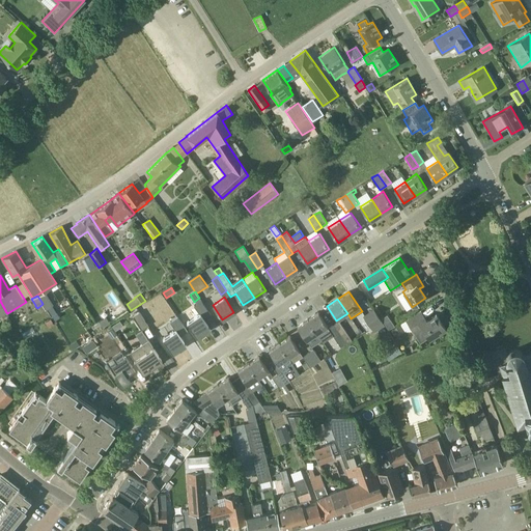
[(198,339),(212,331),(206,322),(213,317),(203,303),(196,308),(201,316),(188,325),(198,339)]
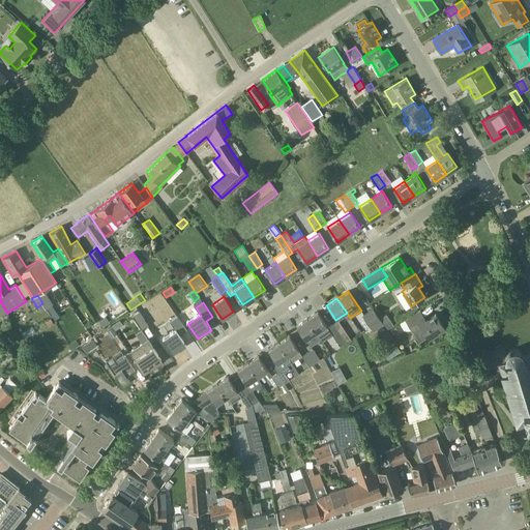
[(53,303),(46,308),(51,318),(59,313),(53,303)]
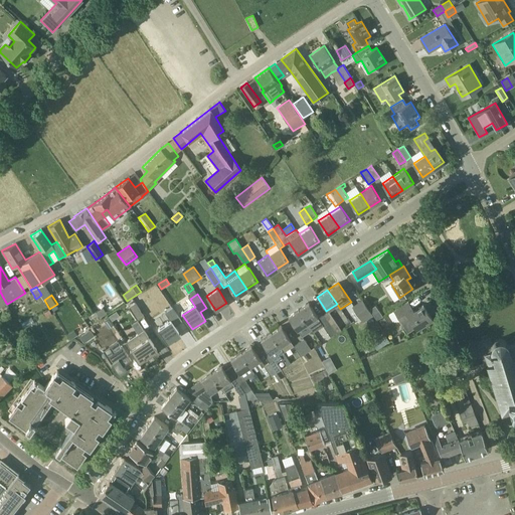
[(360,316),(363,321),(372,316),(362,300),(353,306),(360,317),(360,316)]
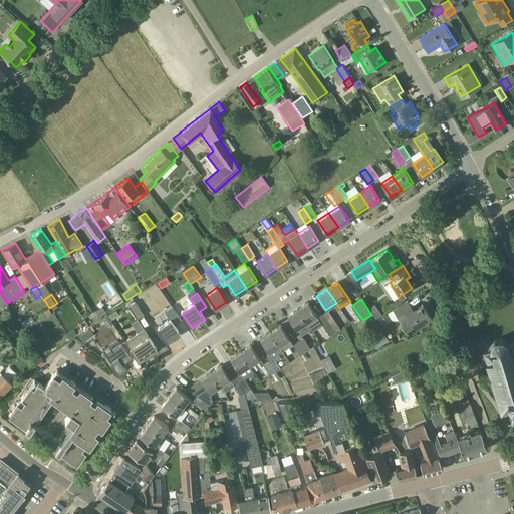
[(415,328),(431,318),(422,304),(413,311),(407,301),(393,310),(407,331),(414,327),(415,328)]
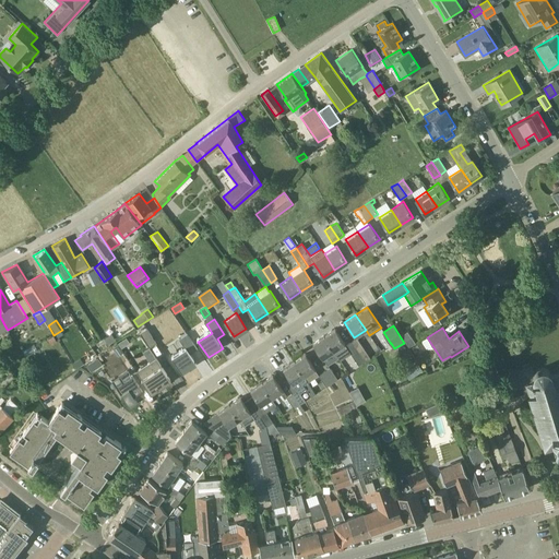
[(156,343),(146,329),(139,333),(149,347),(156,343)]
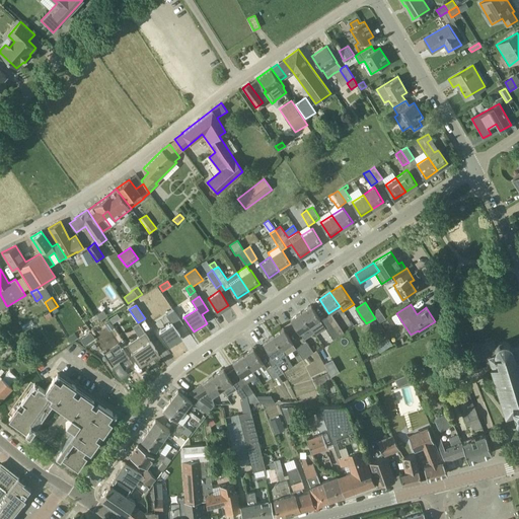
[(310,305),(300,312),(309,326),(315,335),(325,328),(332,340),(338,336),(325,317),(320,320),(310,305)]
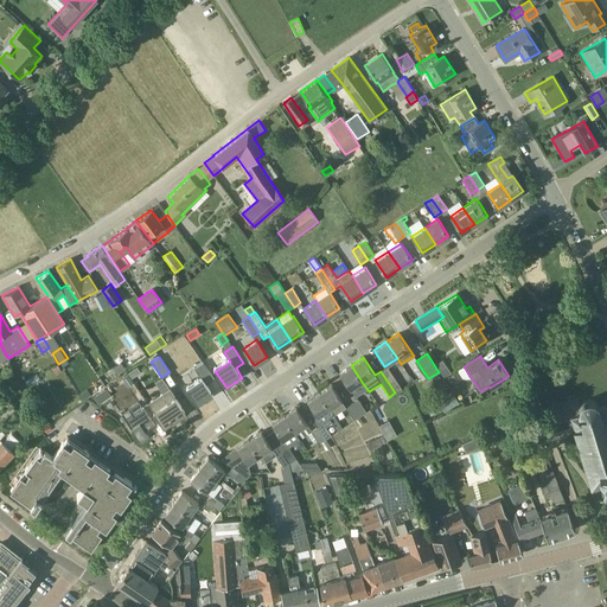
[(117,375),(126,370),(121,363),(113,368),(117,375)]
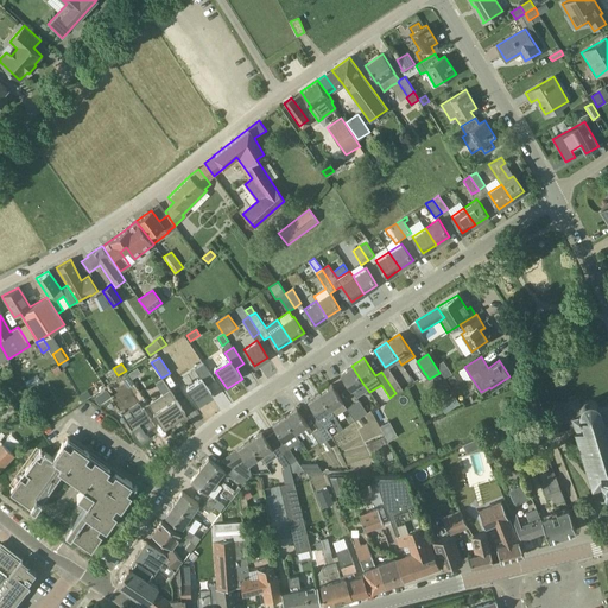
[(200,406),(215,396),(208,386),(216,381),(206,365),(196,371),(202,379),(188,388),(200,406)]
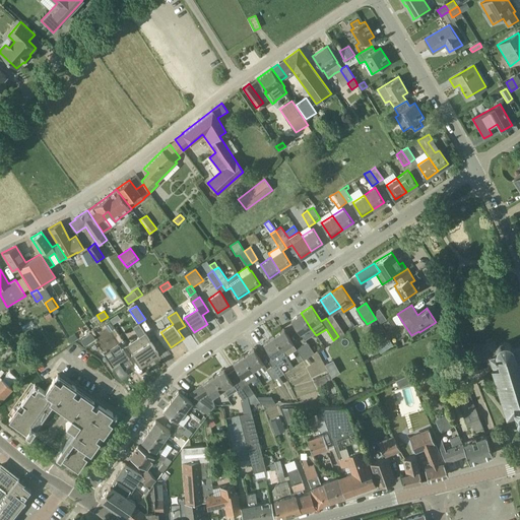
[(310,327),(301,313),(290,320),(300,334),(310,327)]
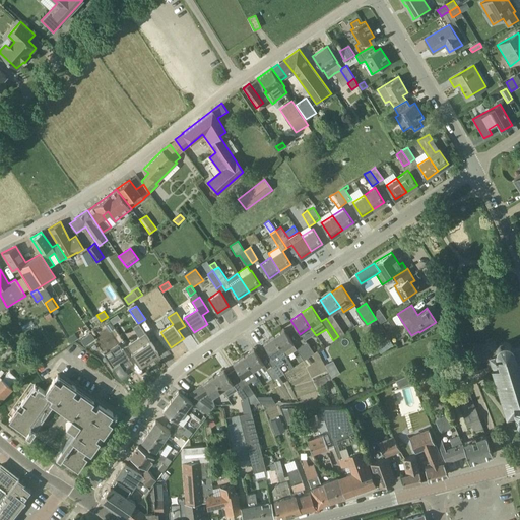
[(382,313),(377,317),(381,323),(386,319),(382,313)]
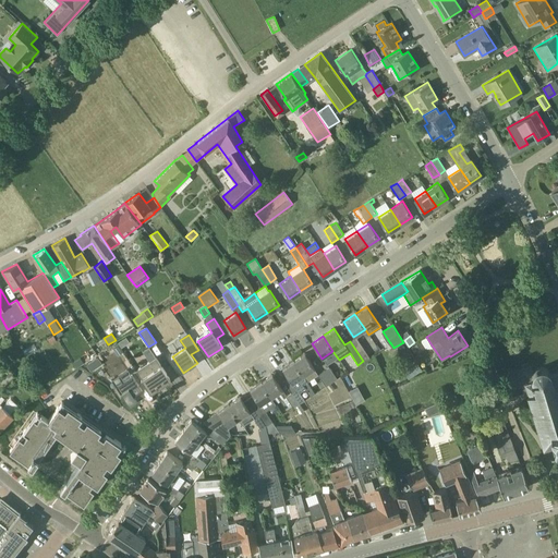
[(125,337),(118,342),(121,348),(130,342),(125,337)]
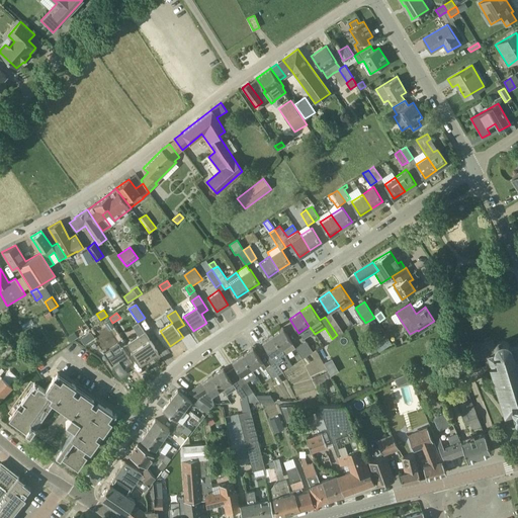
[(330,314),(325,317),(337,335),(343,332),(330,314)]
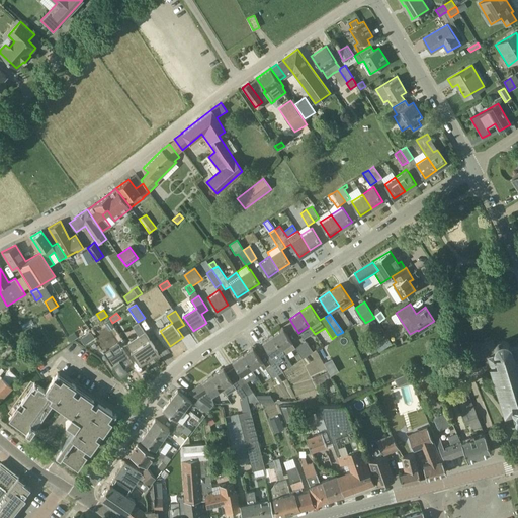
[(386,327),(394,322),(390,317),(382,321),(386,327)]
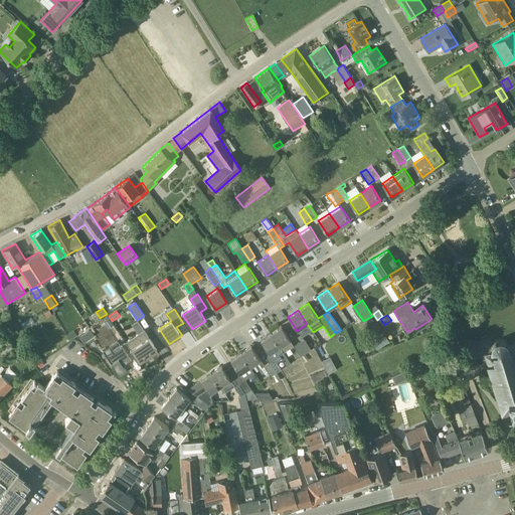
[(281,326),(271,333),(280,347),(290,340),(281,326)]
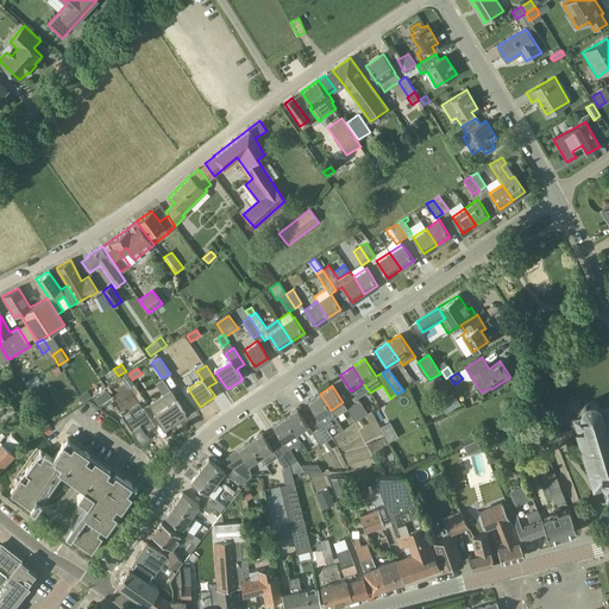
[(186,414),(169,390),(148,405),(163,428),(186,414)]
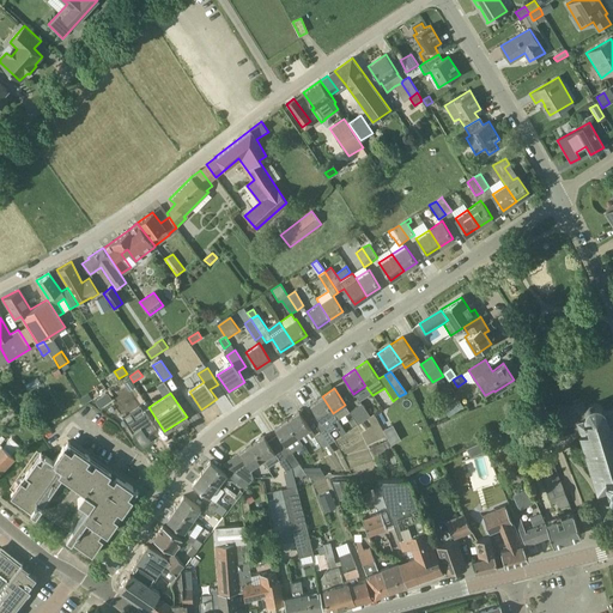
[(84,405),(87,402),(92,400),(89,394),(80,399),(84,405)]
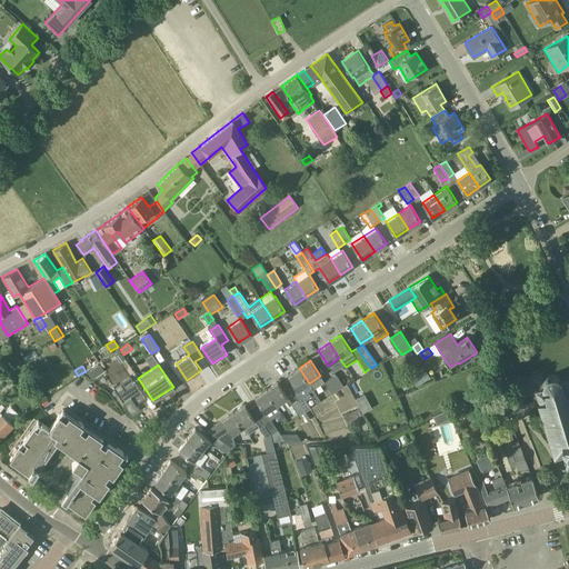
[(537,401),(540,411),(552,453),(562,451),(562,453),(568,451),(568,378),(568,377),(566,377),(566,376),(566,375),(566,373),(566,372),(565,371),(563,370),(563,369),(562,369),(561,368),(559,367),(558,367),(557,366),(555,366),(553,366),(552,367),(551,367),(549,368),(547,370),(546,371),(546,372),(545,373),(543,369),(521,376),(526,393),(531,391),(535,402),(537,401)]
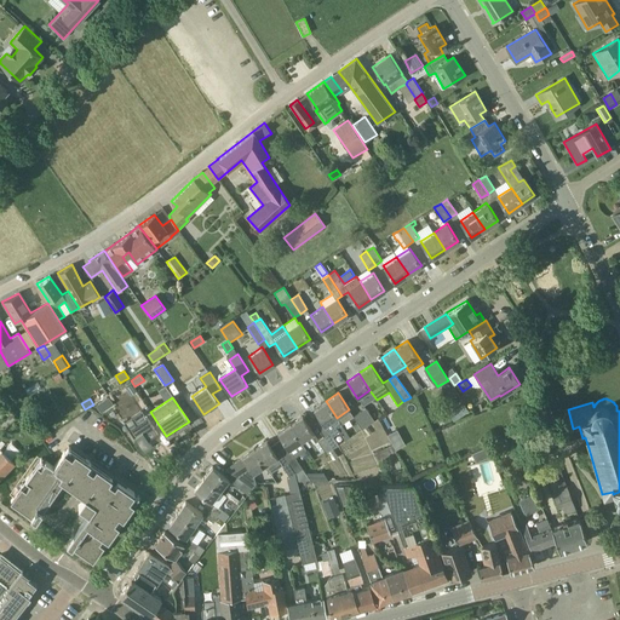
[(332,449),(338,445),(332,436),(340,431),(337,428),(342,424),(337,418),(326,401),(314,409),(329,432),(323,436),(332,449)]
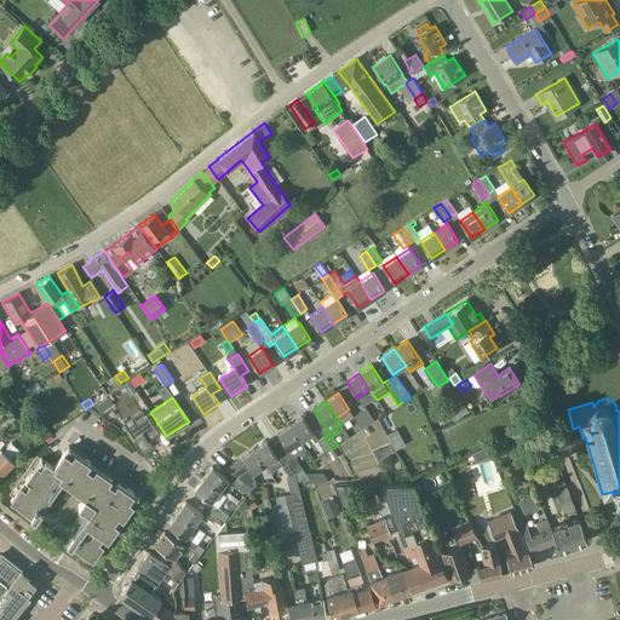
[(366,408),(359,412),(368,425),(374,422),(366,408)]
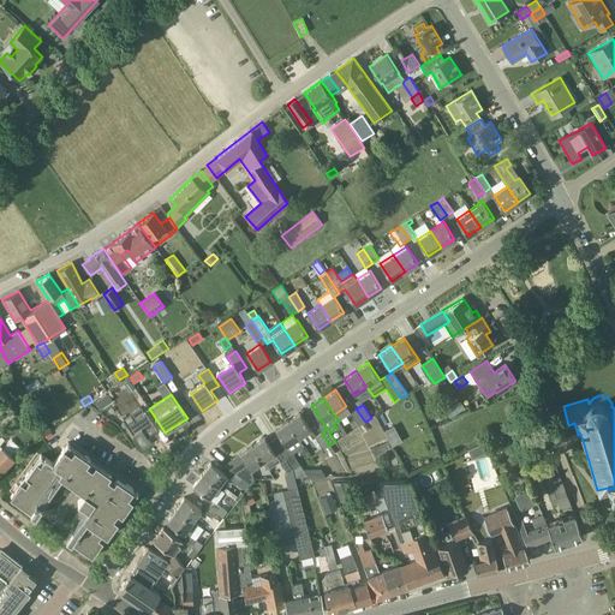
[(350,413),(358,427),(365,422),(356,408),(350,413)]
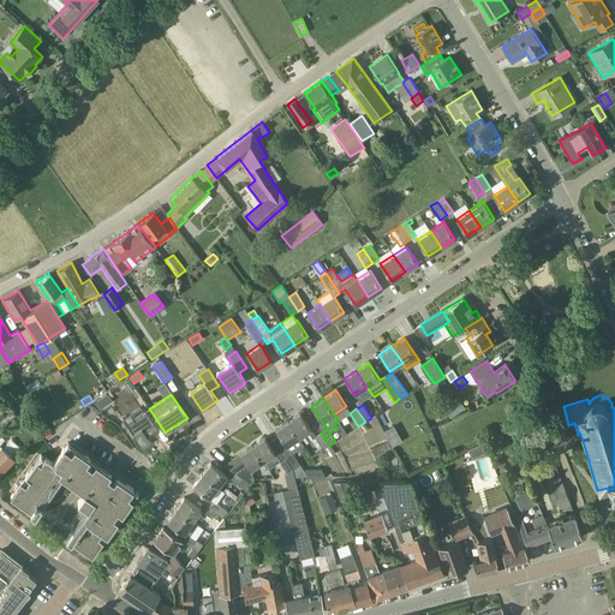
[(150,440),(145,434),(155,428),(144,411),(126,423),(141,445),(150,440)]
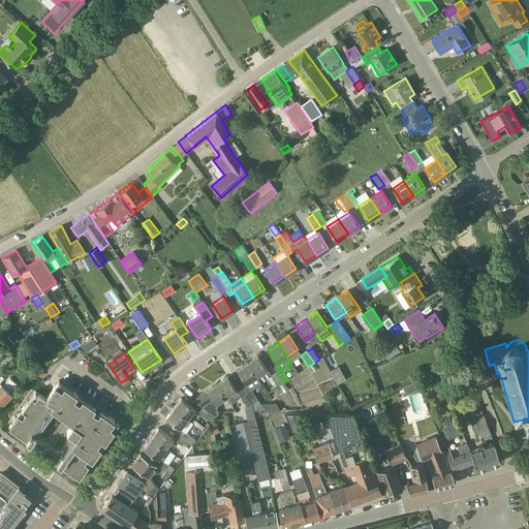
[(258,355),(247,363),(256,377),(260,383),(261,382),(261,383),(271,377),(272,376),(272,375),(268,370),(258,355)]
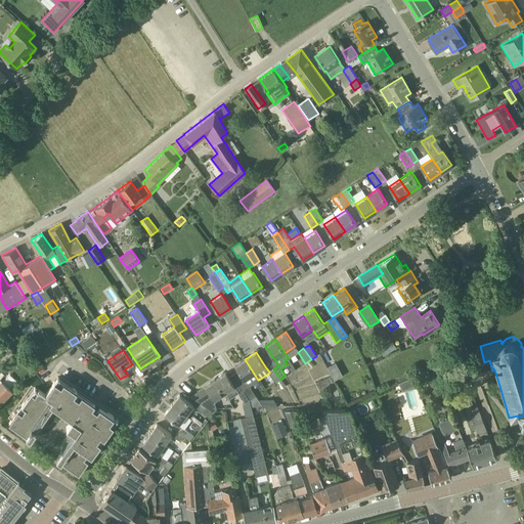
[(254,374),(245,359),(234,366),(241,376),(235,379),(250,400),(255,396),(249,386),(258,380),(254,374)]
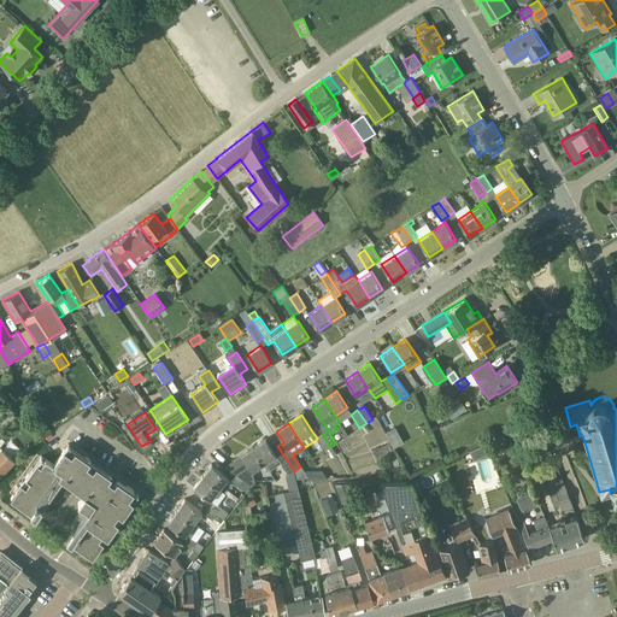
[(395,428),(386,433),(394,447),(404,442),(395,428)]
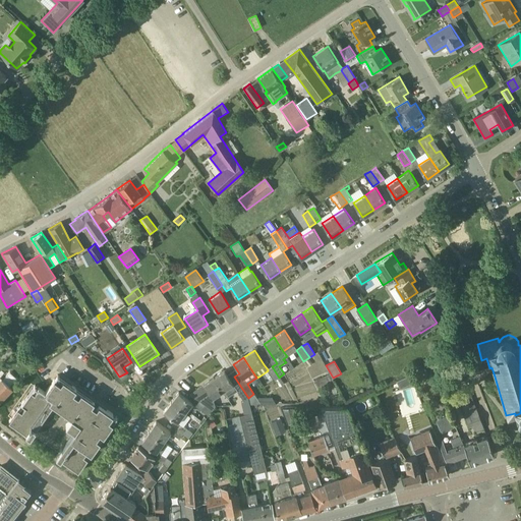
[(274,381),(279,378),(272,366),(268,369),(268,370),(267,371),(274,381)]
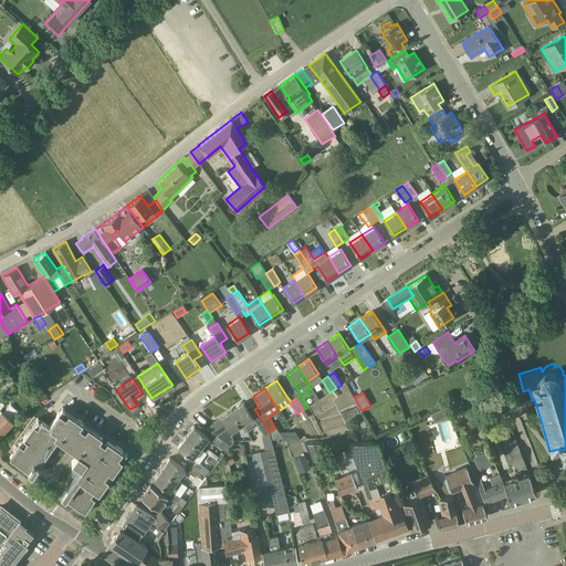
[(264,436),(270,432),(254,409),(250,412),(243,402),(231,410),(241,426),(245,432),(257,425),(264,436)]
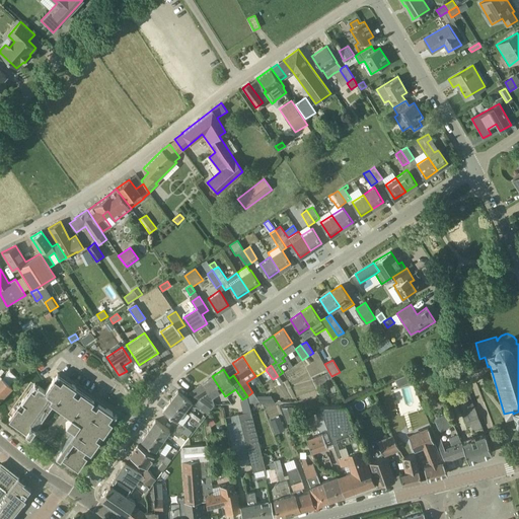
[(325,372),(313,380),(316,385),(329,377),(325,372)]
